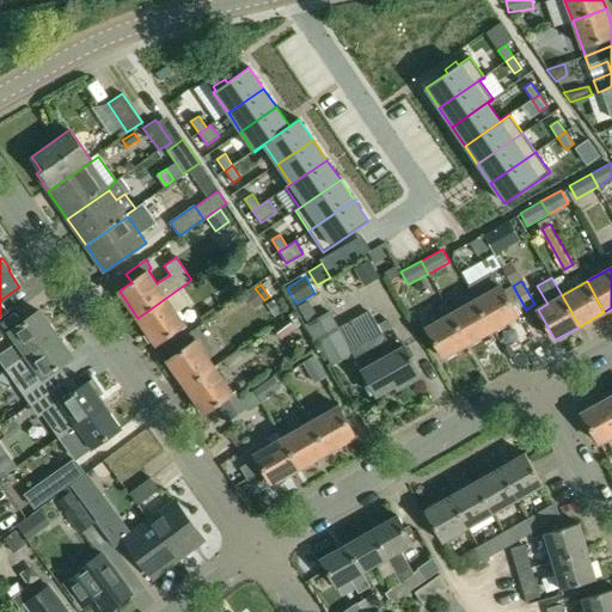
[(501,286),(476,299),(493,330),(518,316),(518,314),(526,310),(513,286),(505,291),(503,291),(501,286)]
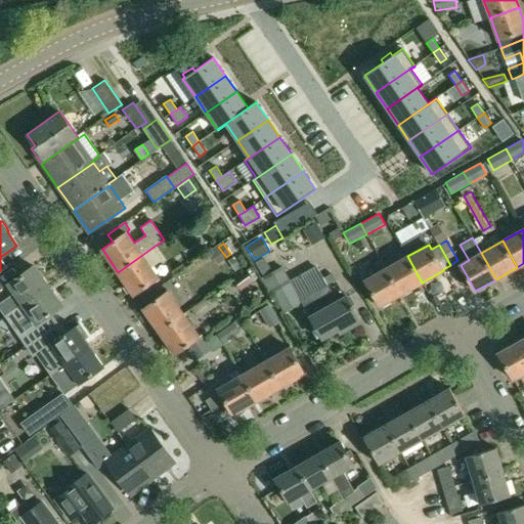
[(398,262),(386,268),(401,294),(422,282),(407,256),(403,249),(393,254),(398,262)]
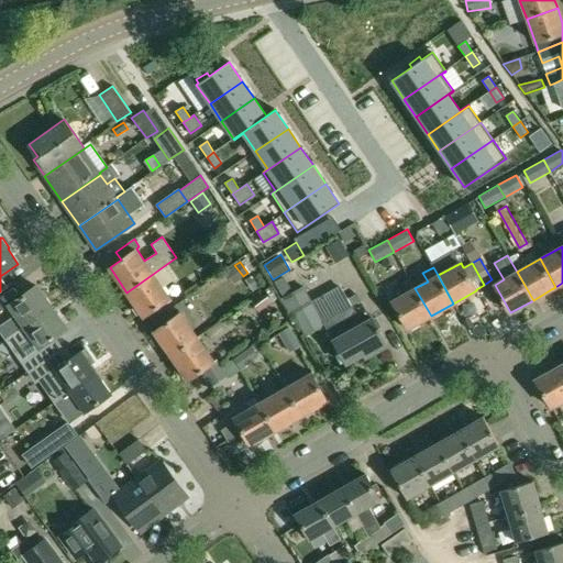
[(153,274),(127,293),(144,317),(147,315),(153,321),(170,309),(165,301),(169,298),(153,274)]
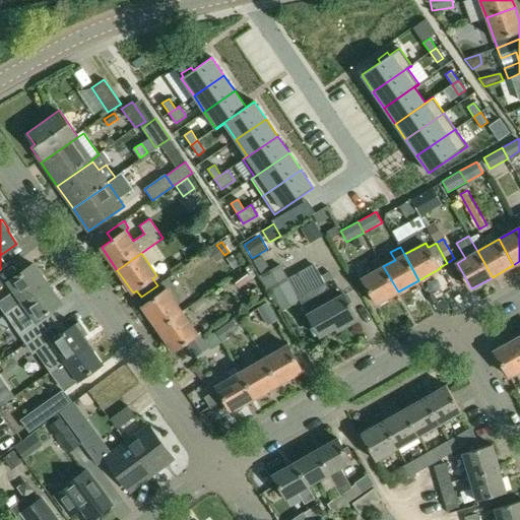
[(372,273),(362,278),(377,304),(398,291),(383,266),(377,256),(366,262),(372,273)]
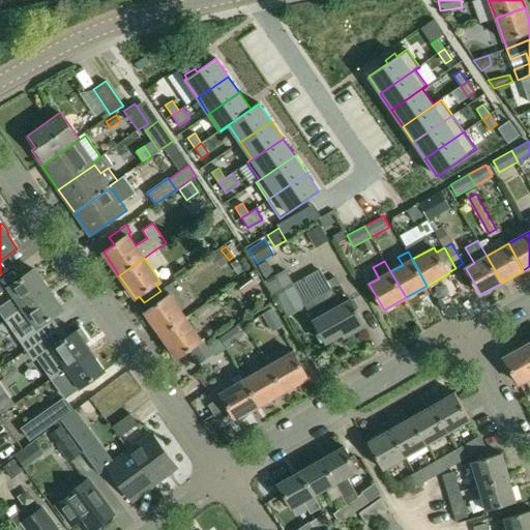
[(266,262),(257,267),(266,284),(273,278),(276,277),(266,262)]
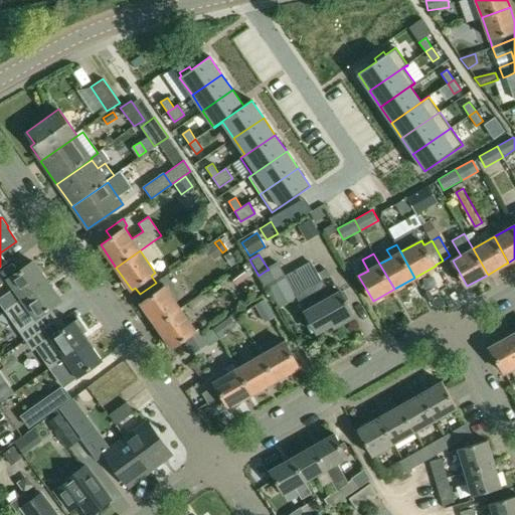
[(16,287),(0,298),(0,304),(4,311),(46,281),(32,262),(9,278),(16,287)]
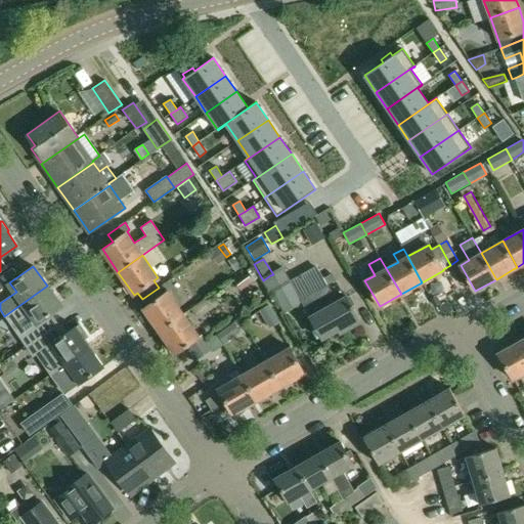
[(270,275),(263,280),(270,292),(272,291),(284,312),(302,301),(302,299),(297,292),(295,288),(291,279),(284,268),(273,274),(270,275)]
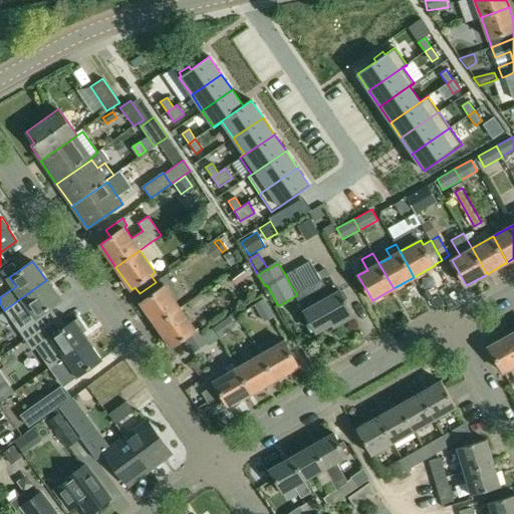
[(243,265),(230,276),(236,285),(250,275),(243,265)]
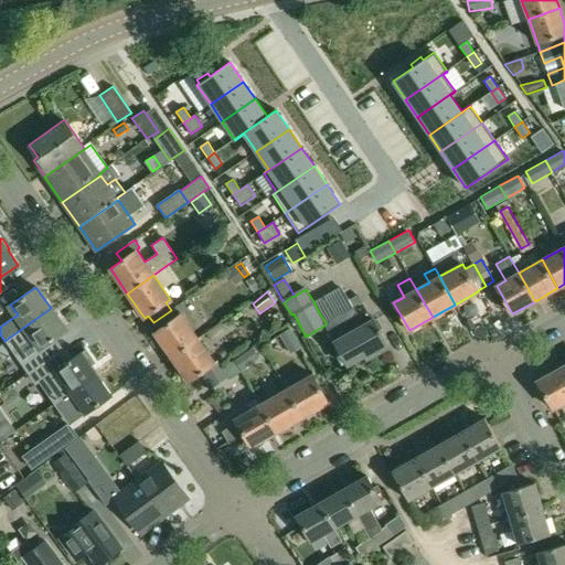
[(352,308),(326,322),(326,324),(330,331),(349,364),(365,355),(368,359),(388,348),(373,319),(363,324),(359,316),(353,307),(352,308)]
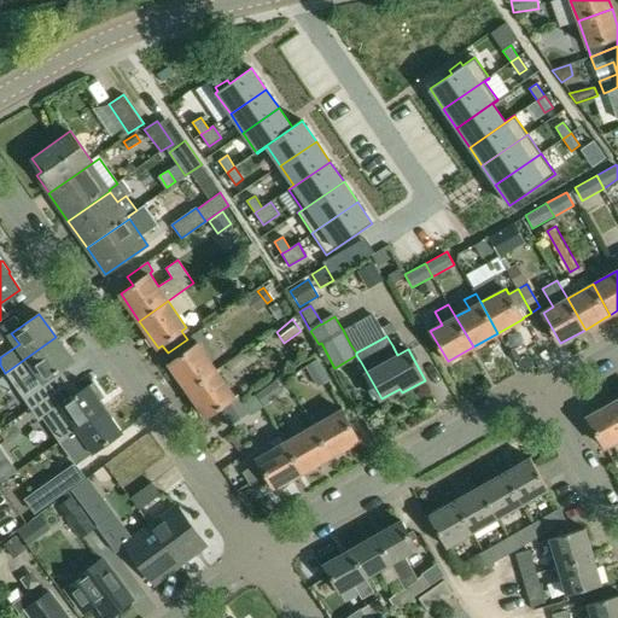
[(56,337),(5,373),(15,386),(30,408),(45,397),(69,380),(60,368),(71,360),(56,337)]
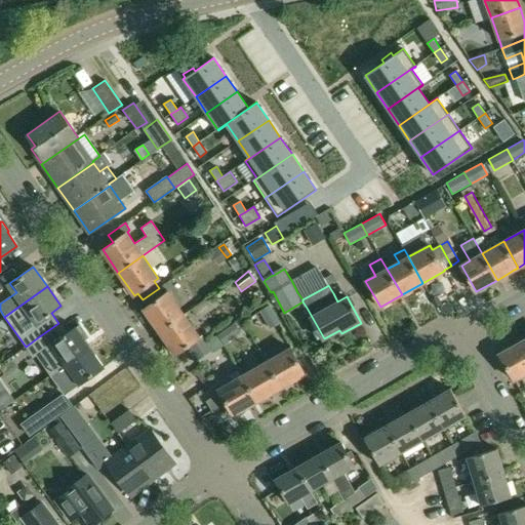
[(159,288),(143,299),(148,306),(144,309),(160,331),(184,314),(167,291),(164,294),(159,288)]
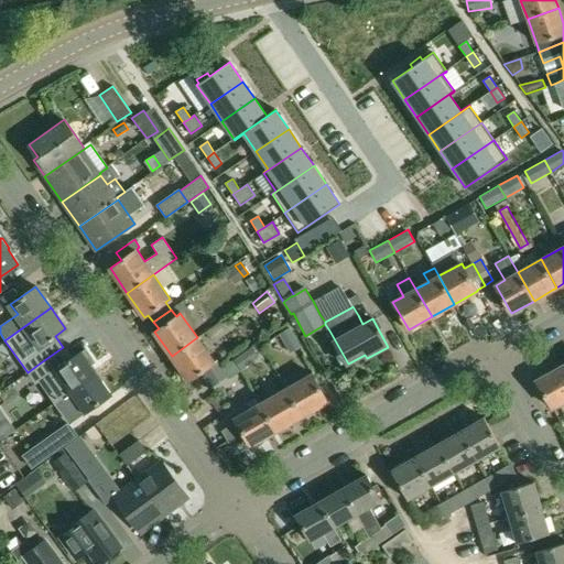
[(291,327),(278,334),(290,354),(301,347),(291,327)]
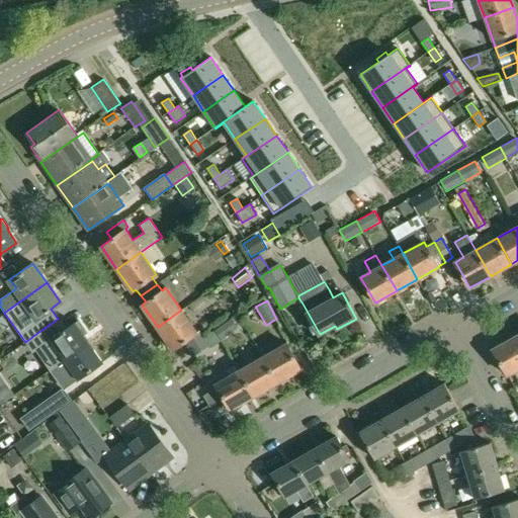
[(181,310),(158,327),(174,349),(184,342),(189,348),(204,337),(200,331),(197,333),(197,332),(181,310)]
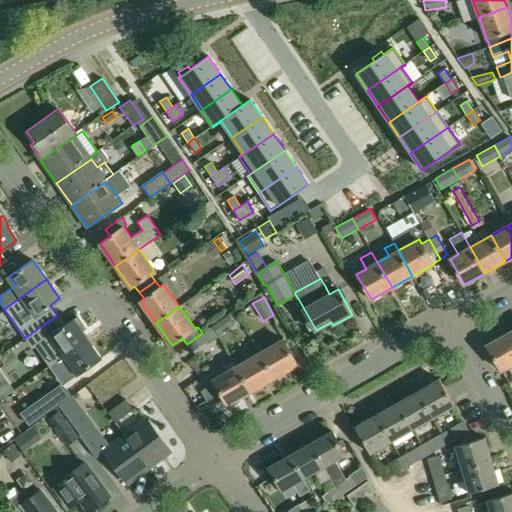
[(57,315),(37,329),(44,340),(37,344),(51,364),(54,362),(64,355),(88,338),(84,332),(85,331),(84,330),(86,328),(78,317),(75,319),(74,318),(64,326),(57,315)]
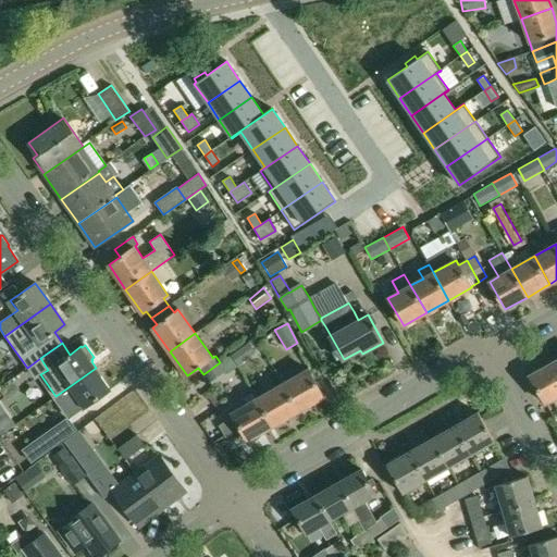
[(248,343),(232,355),(238,363),(255,353),(248,343)]
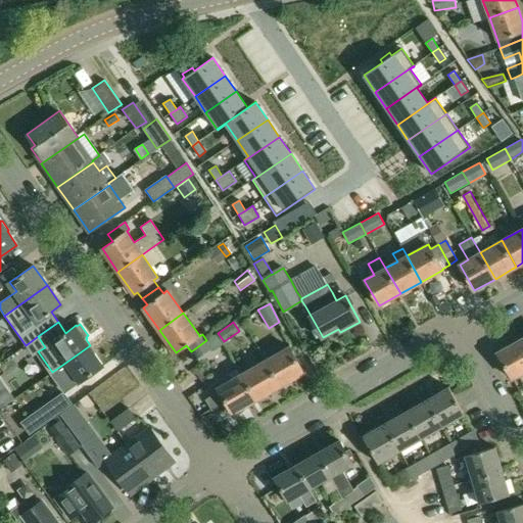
[(218,333),(206,340),(211,347),(214,349),(224,341),(218,333)]
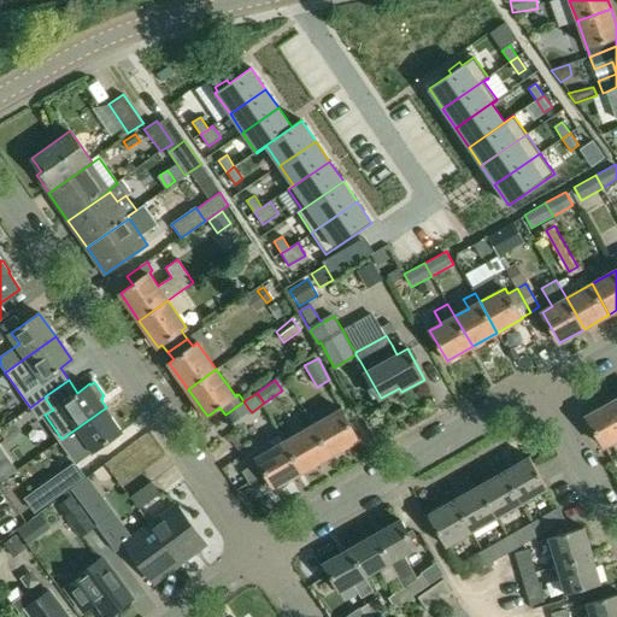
[(244,401),(225,415),(231,423),(250,410),(244,401)]
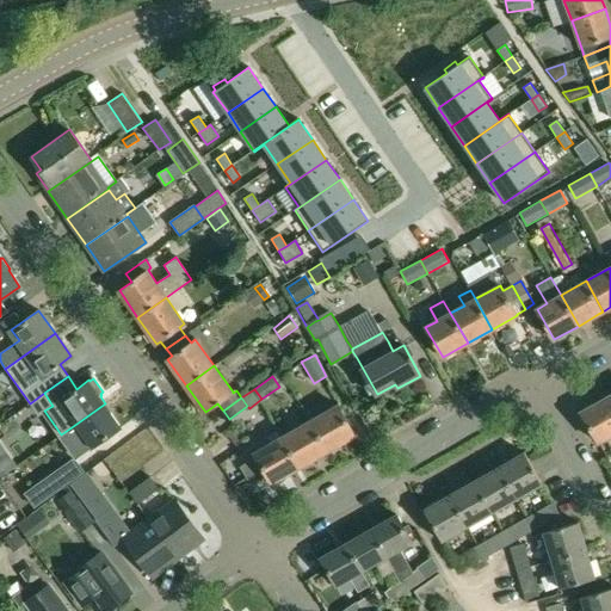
[(610,407),(605,397),(580,412),(598,443),(610,434),(610,407)]
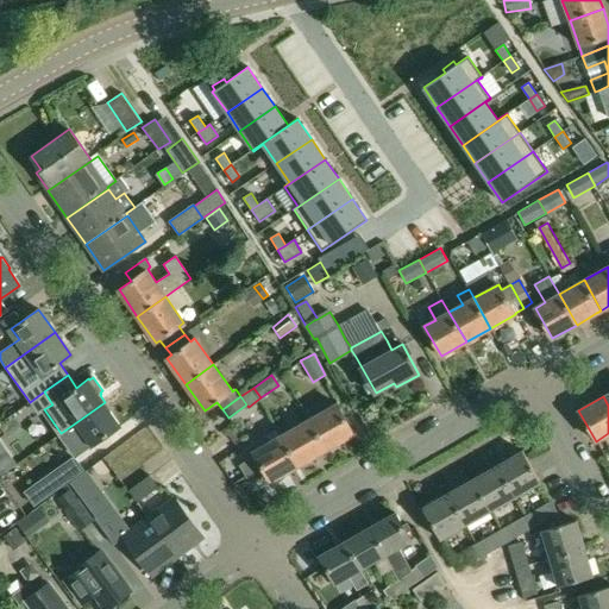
[(76,422),(64,431),(81,454),(93,446),(121,426),(105,402),(76,422)]
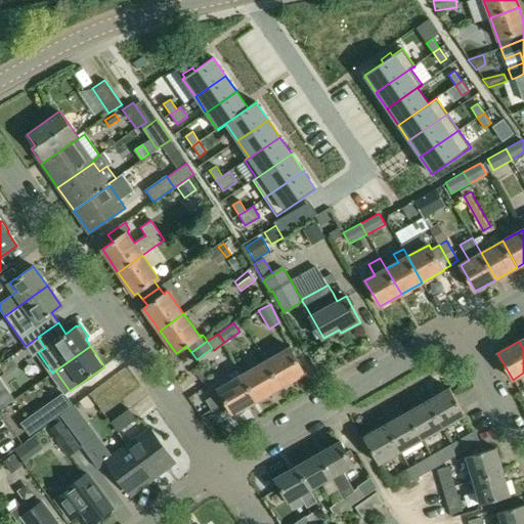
[(290,347),(266,360),(281,387),(305,374),(290,347)]
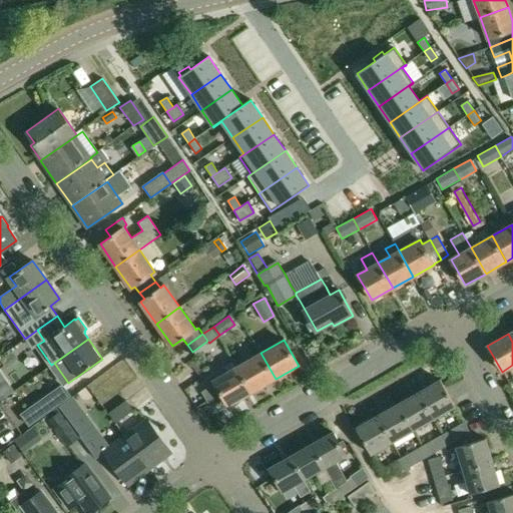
[(261,353),(237,367),(251,392),(276,379),(261,353)]
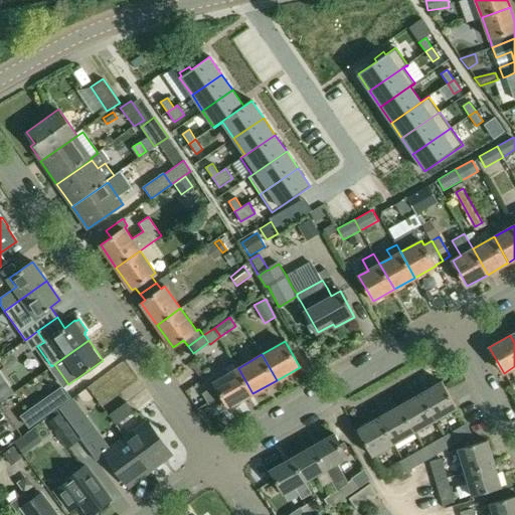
[(196,359),(191,363),(199,375),(204,371),(196,359)]
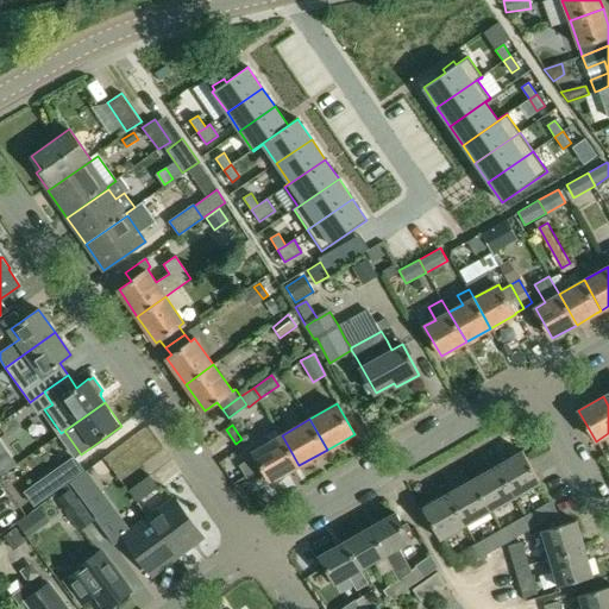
[(255,453),(240,466),(249,481),(265,472),(271,482),(299,465),(282,435),(253,451),(255,453)]
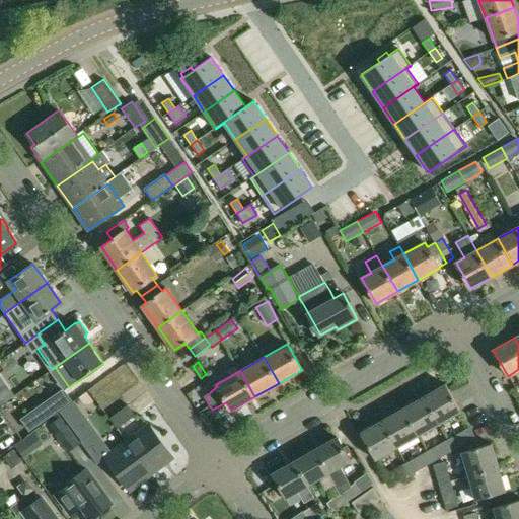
[(0,379),(0,405),(14,395),(2,378),(0,379)]
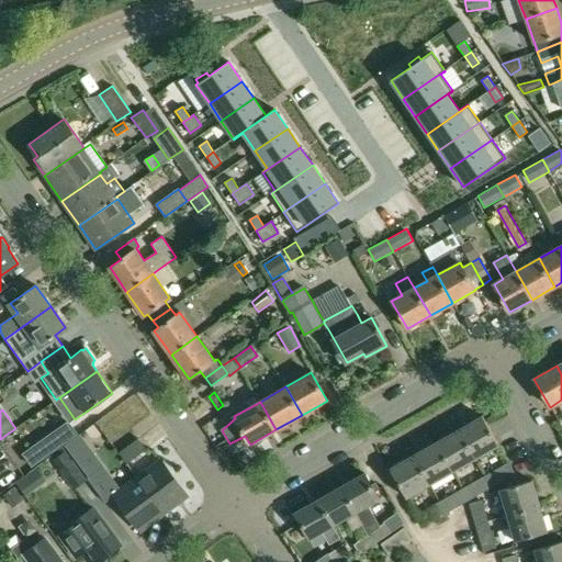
[(482,416),(458,429),(474,458),(498,445),(482,416)]
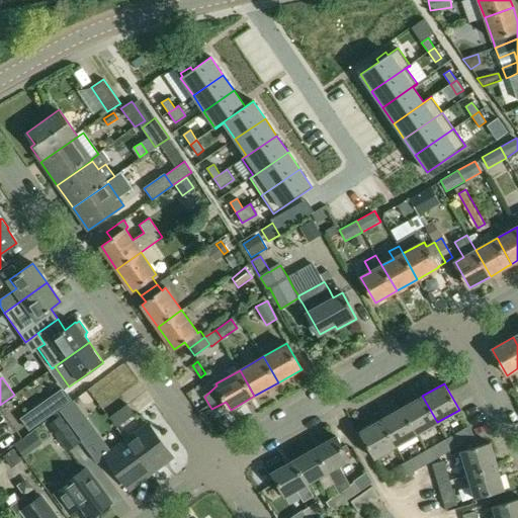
[(65,389),(38,407),(47,418),(73,400),(65,389)]
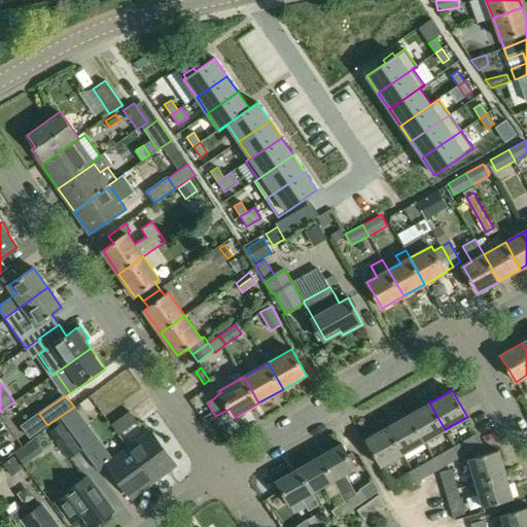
[(429,402),(409,415),(424,442),(445,429),(429,402)]
